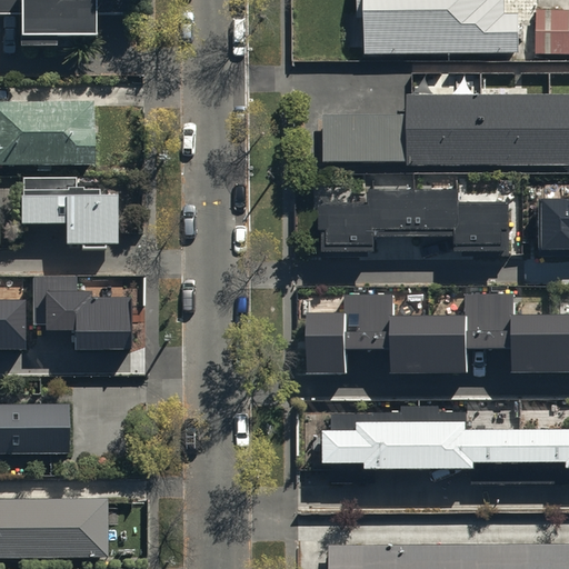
[(0,0),(0,9),(21,10),(21,43),(57,43),(57,32),(96,32),(96,13),(128,13),(128,0),(0,0)]
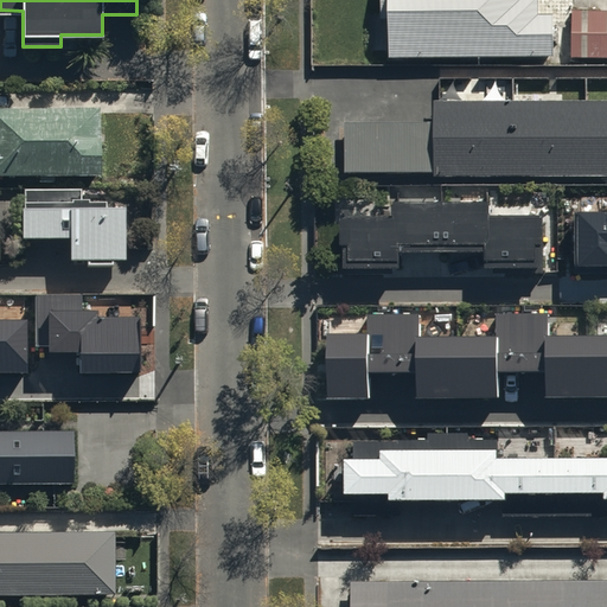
[(378,0),(379,20),(387,20),(387,58),(551,57),(550,14),(535,14),(535,0),(378,0)]
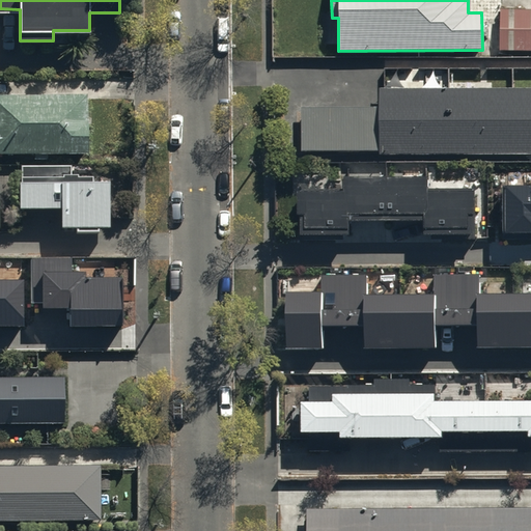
[(530,8),(499,8),(499,50),(530,49),(530,8)]
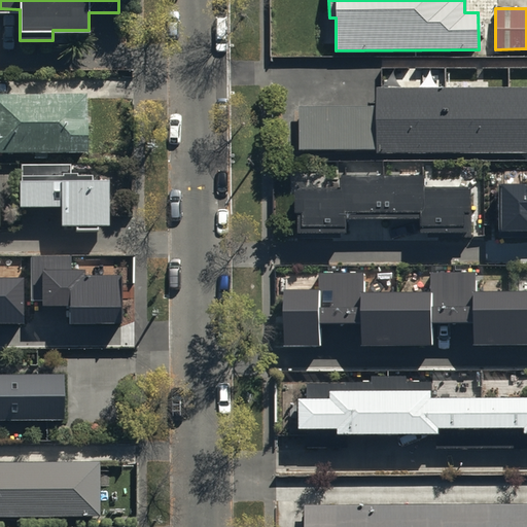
[(526,151),(526,85),(376,85),(376,105),(299,105),(299,148),(376,148),(376,152),(526,151)]
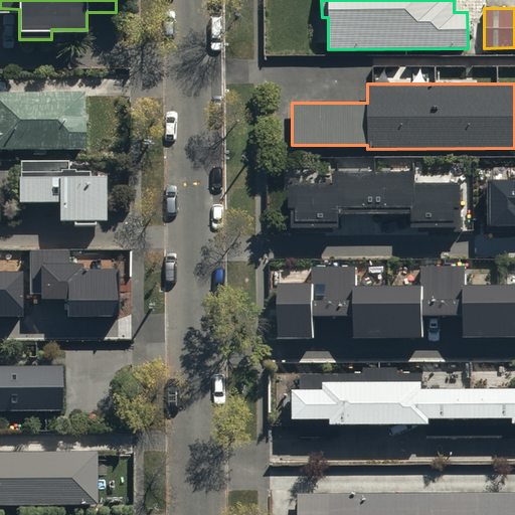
[(86,91),(0,90),(0,147),(86,147),(86,91)]
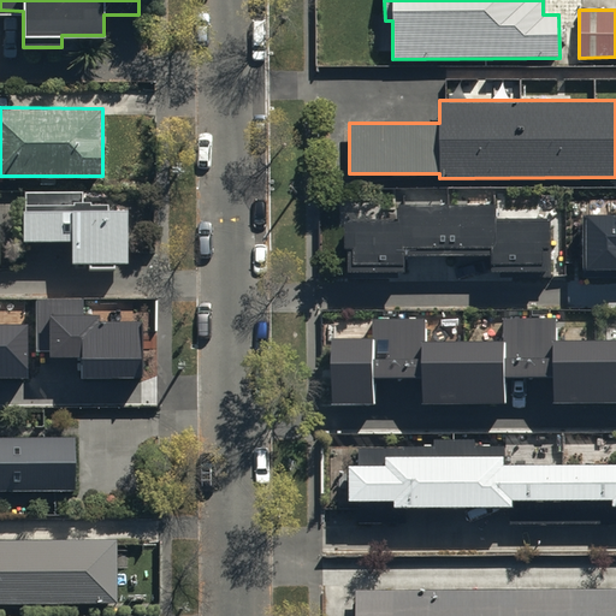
[(83,190),(23,190),(23,240),(72,240),(72,261),(89,261),(89,266),(116,266),(116,260),(126,260),(126,205),(108,205),(108,201),(93,201),(93,199),(83,199),(83,190)]
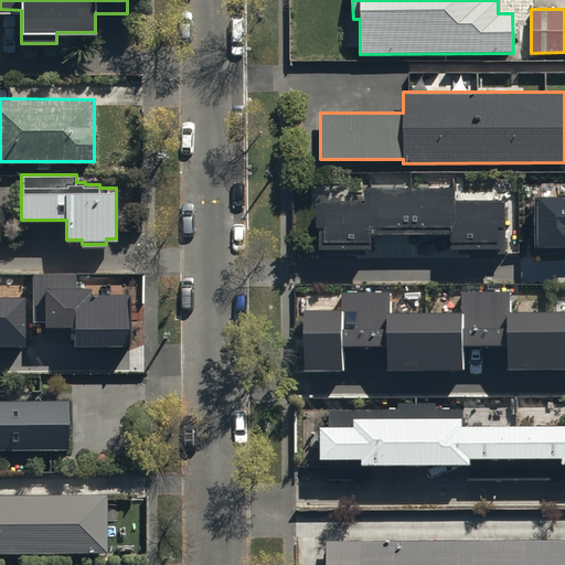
[(364,199),(318,199),(318,224),(321,224),(321,246),(371,246),(371,233),(450,233),(450,248),(468,248),(468,256),(502,256),(502,199),(455,199),(455,184),(364,184),(364,199)]
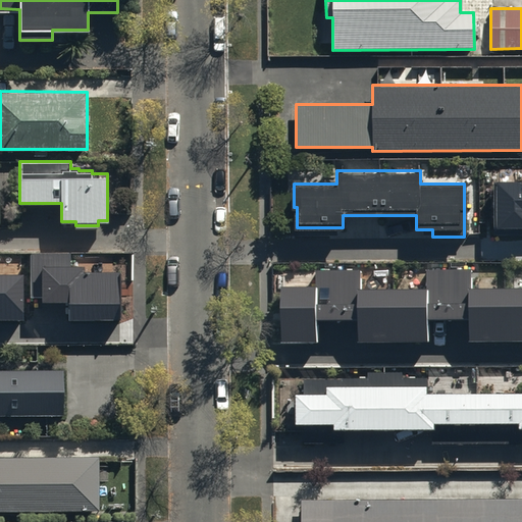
[(521,181),(494,181),(494,229),(521,228),(521,181)]
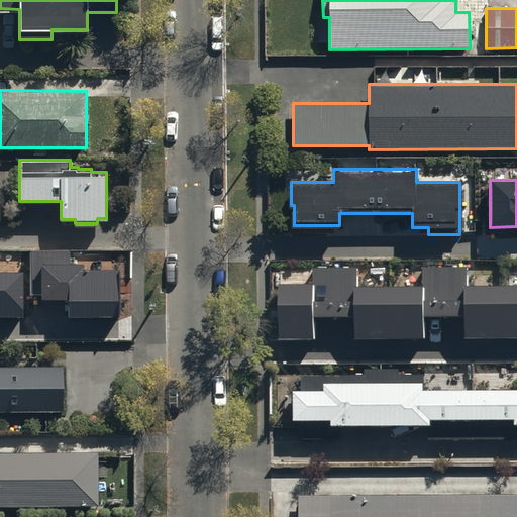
[(72,251),(31,251),(31,295),(44,295),(44,298),(72,298),(72,315),(119,315),(119,273),(84,272),(84,265),(72,265),(72,251)]
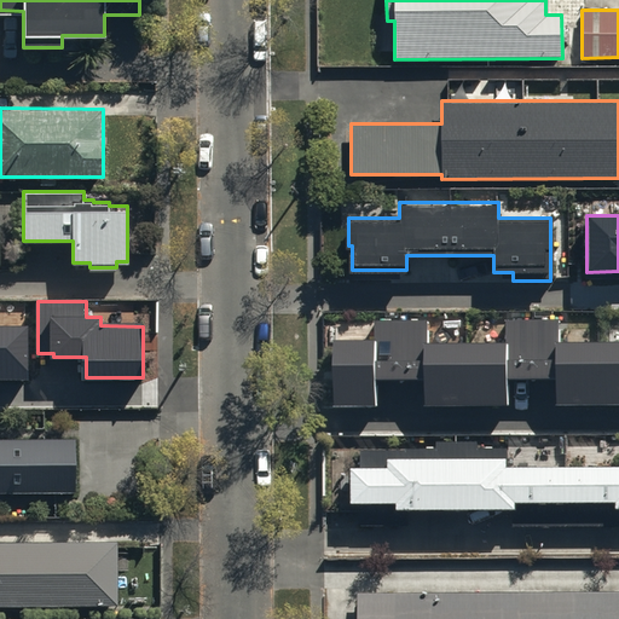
[(369,337),(333,337),(334,406),(376,406),(375,377),(424,377),(424,403),(503,403),(503,376),(556,375),(557,404),(618,403),(618,340),(556,341),(556,317),(504,318),(504,342),(426,342),(426,317),(369,317),(369,337)]
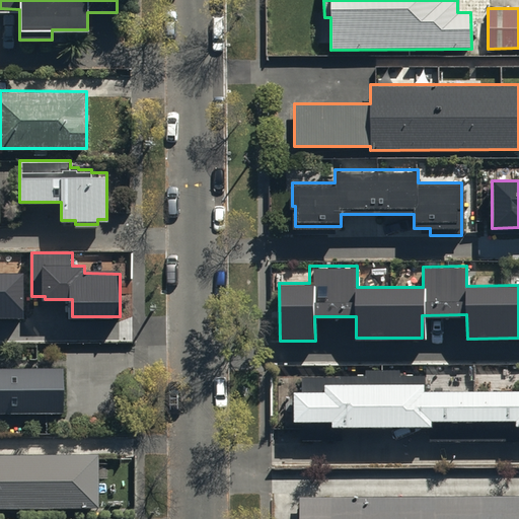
[(0,316),(22,317),(22,274),(0,273),(0,316)]
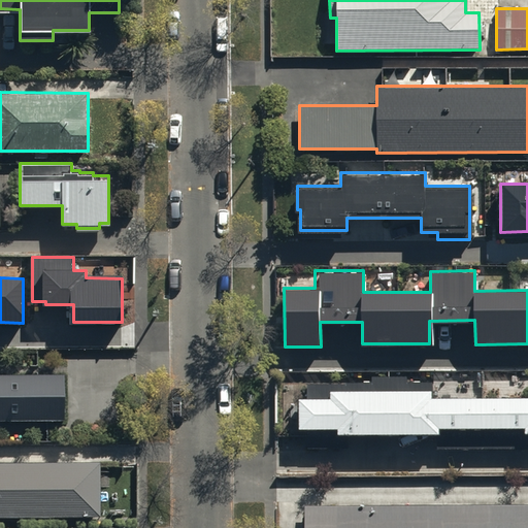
[(63,367),(0,367),(0,438),(63,438),(63,367)]
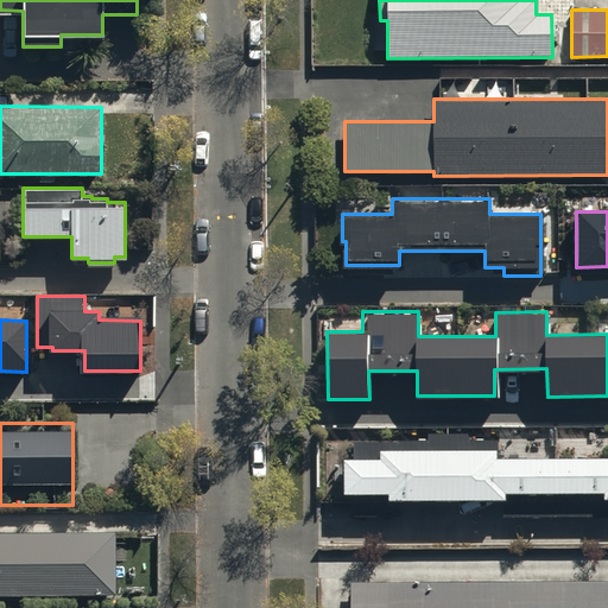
[(349,499),(359,499),(359,518),(403,517),(403,505),(511,505),(511,519),(607,518),(607,461),(504,462),(504,445),(475,447),(475,441),(432,441),(432,445),(360,447),(360,463),(349,463),(349,499)]
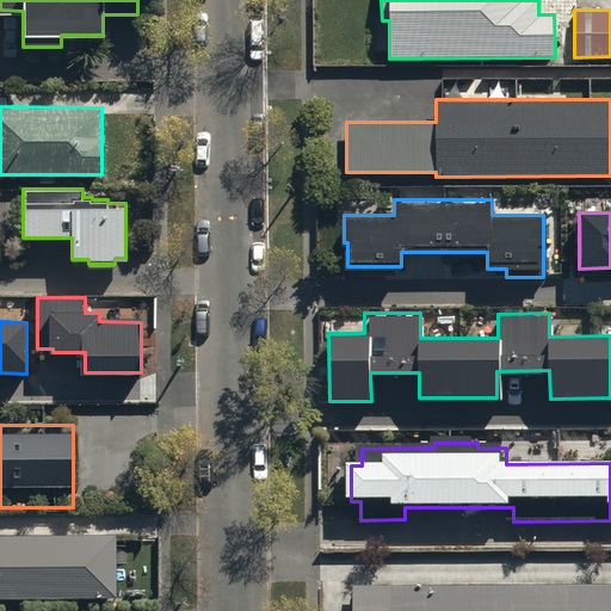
[(116,532),(0,532),(0,597),(117,598),(116,532)]
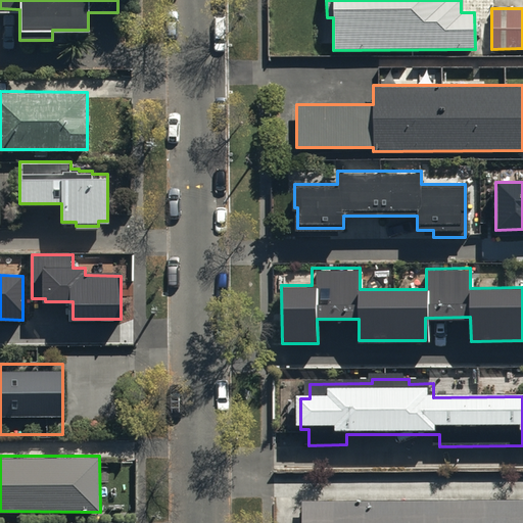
[(522,522),(522,496),(301,497),(300,522),(522,522)]
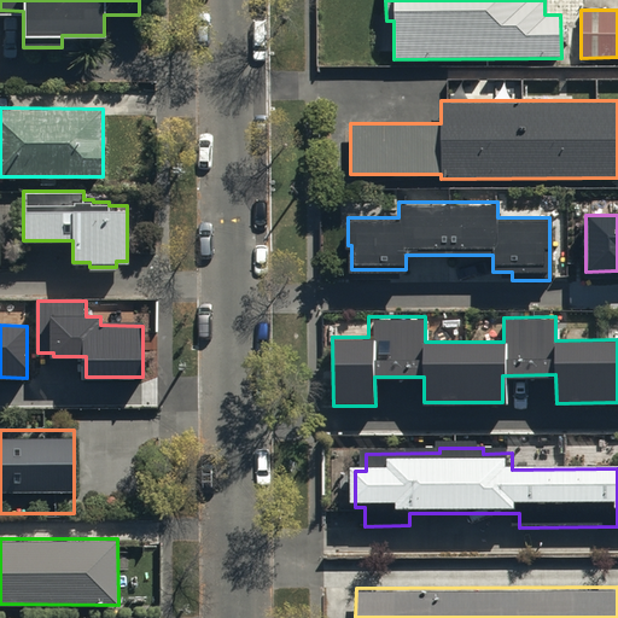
All buildings are outlined.
